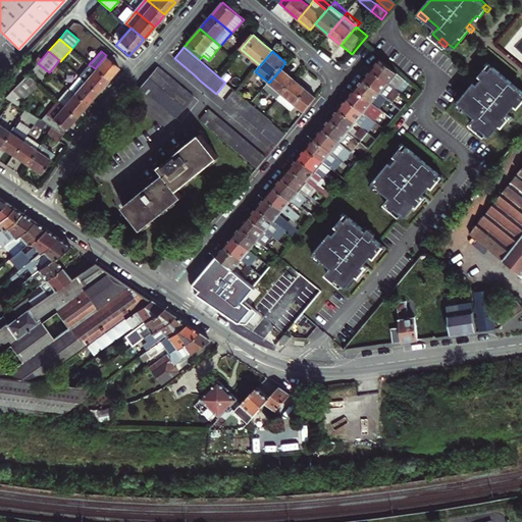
[(95,68),(108,80),(111,75),(119,66),(115,63),(106,55),(95,68)]
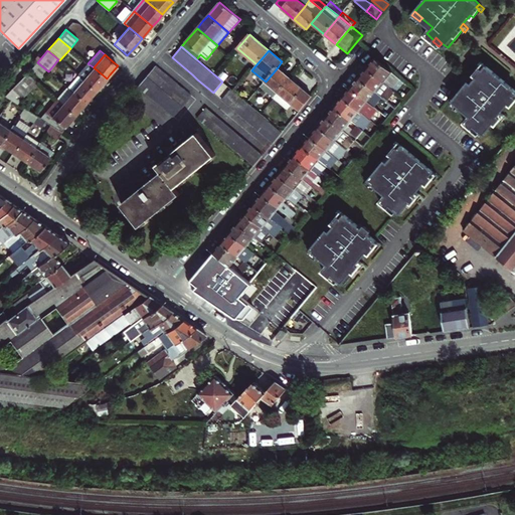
[(371,63),(367,68),(396,92),(404,81),(375,57),(371,63)]
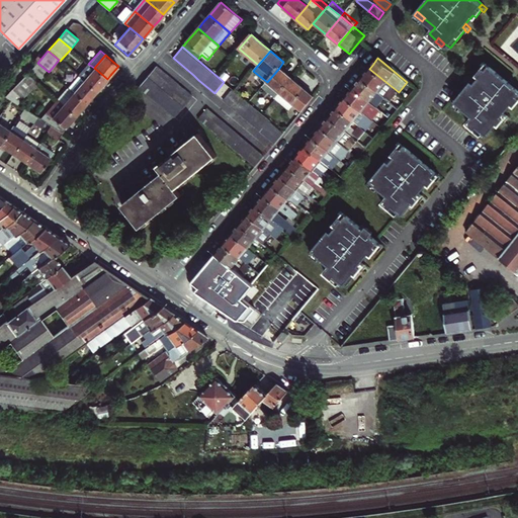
[(41,80),(49,72),(37,63),(30,71),(41,80)]
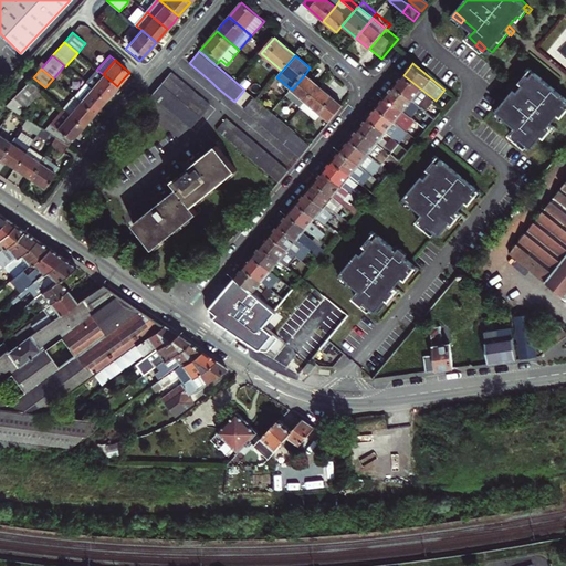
[(96,70),(85,83),(105,101),(111,94),(117,86),(103,74),(96,70)]
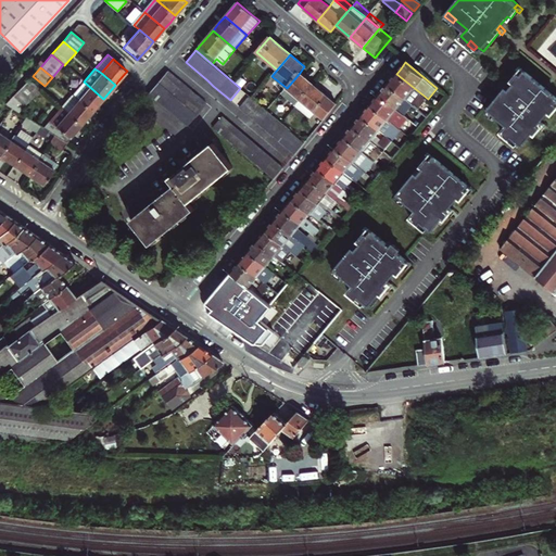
[(206,103),(178,79),(173,75),(167,71),(149,92),(181,121),(187,125),(206,103)]
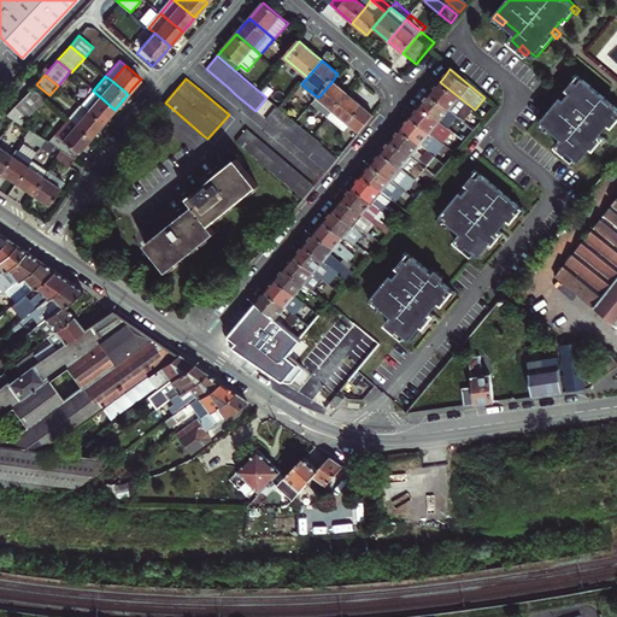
[(318,98),(313,104),(329,117),(347,94),(340,87),(333,81),(318,98)]
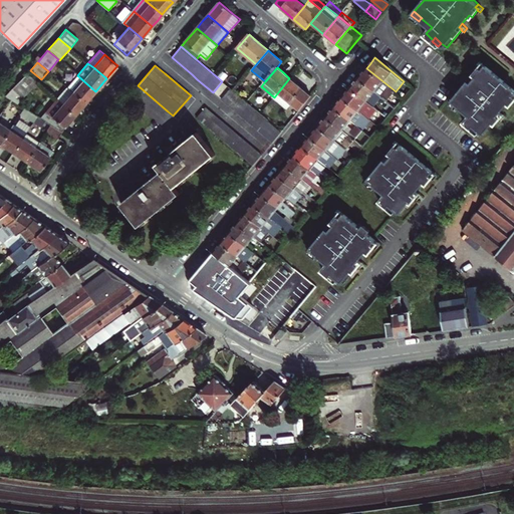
[(362,73),(358,77),(381,96),(387,101),(396,91),(366,68),(362,73)]
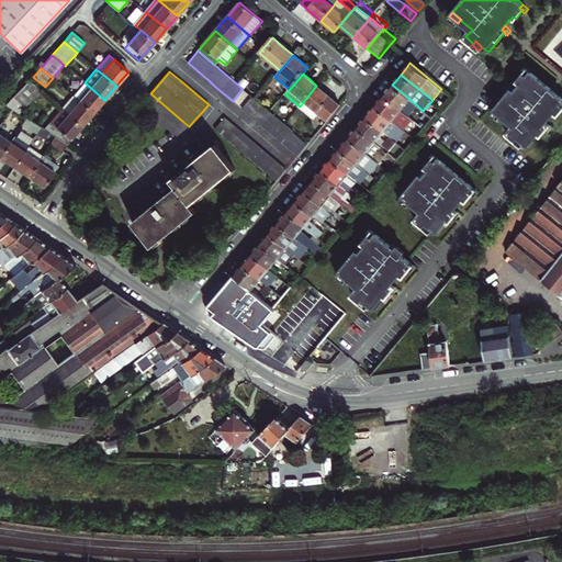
[(561,104),(561,100),(529,75),(527,78),(524,75),(523,77),(517,82),(514,87),(509,91),(510,91),(494,112),(502,119),(502,120),(513,128),(507,136),(515,143),(517,139),(524,146),(528,148),(538,136),(540,138),(546,131),(542,128),(547,124),(554,114),(557,117),(561,110),(561,108),(561,107),(561,104)]
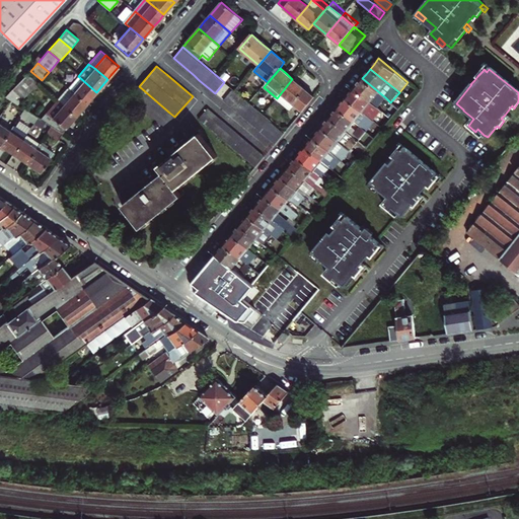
[(12,89),(22,98),(36,83),(26,74),(12,89)]
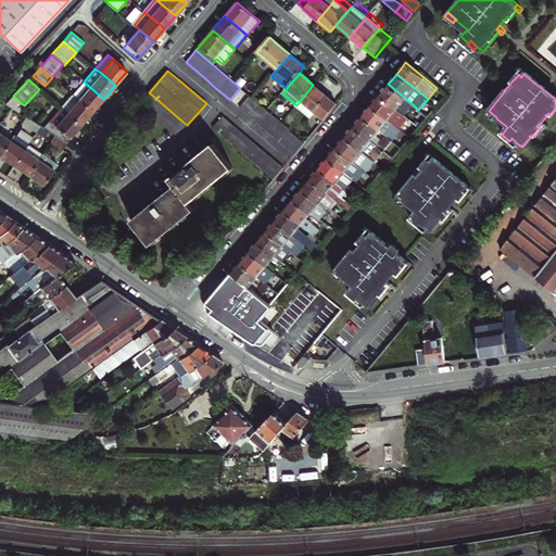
[(103,99),(84,81),(73,95),(92,112),(97,106),(103,99)]
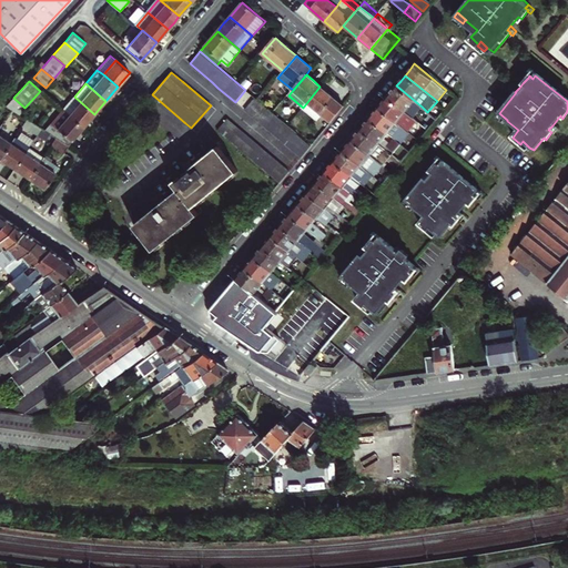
[(422,107),(396,85),(391,92),(387,97),(406,112),(412,118),(422,107)]
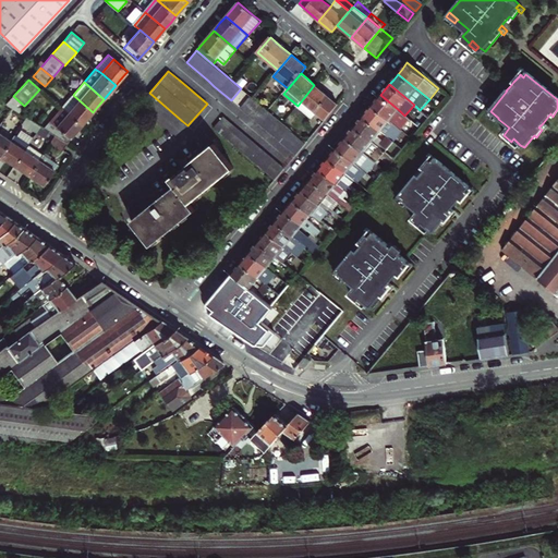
[(314,85),(298,106),(312,118),(316,112),(325,120),(338,105),(326,94),(314,85)]
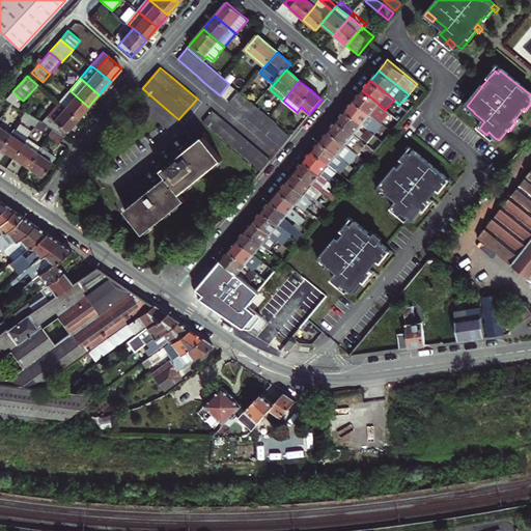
[(70,90),(58,103),(78,119),(83,113),(88,107),(70,90)]
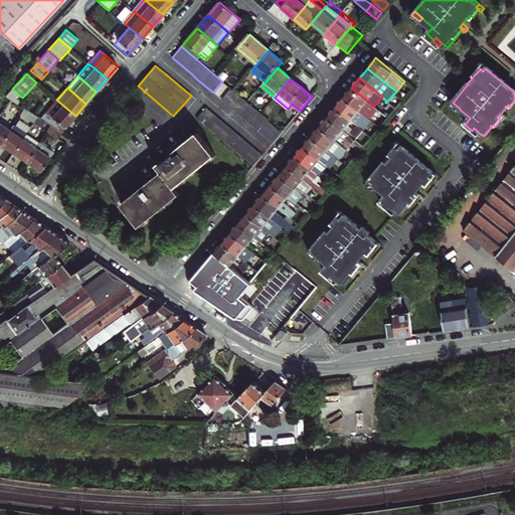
[(343,97),(371,121),(379,111),(373,107),(368,102),(351,88),(347,92),(343,97)]
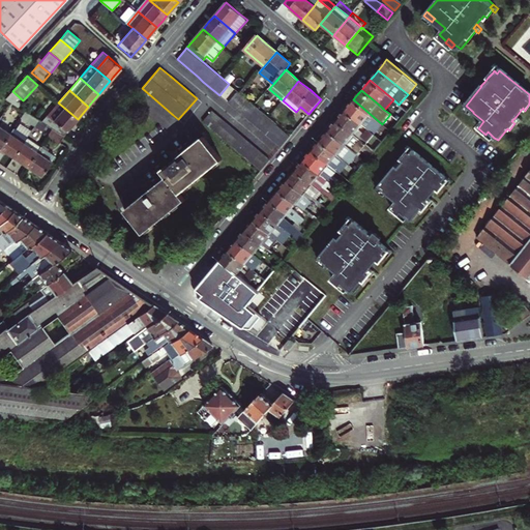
[(5,98),(18,107),(23,100),(12,91),(5,98)]
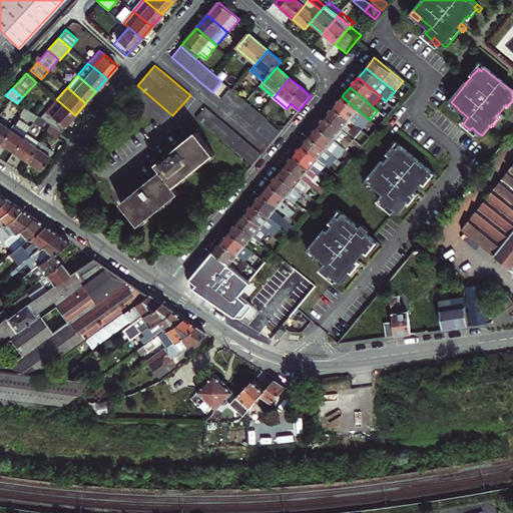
[(220,99),(250,124),(257,129),(272,142),(281,131),(266,118),(229,88),(220,99)]
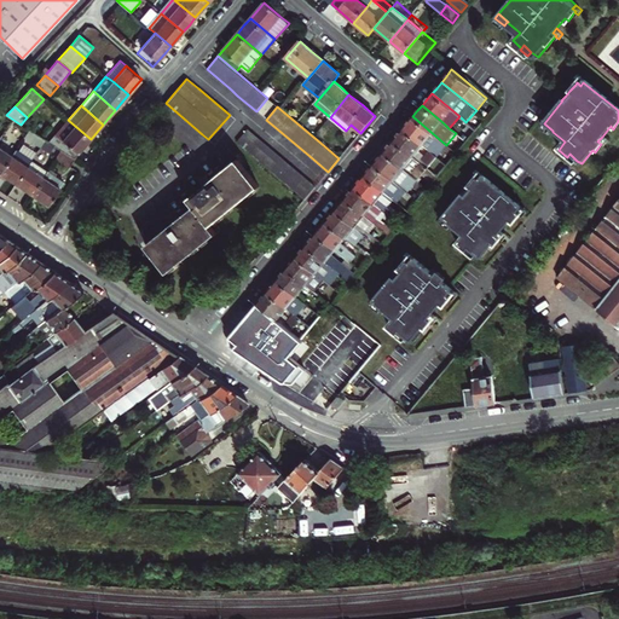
[(403,128),(423,145),(429,151),(437,157),(446,145),(412,116),(408,122),(403,128)]
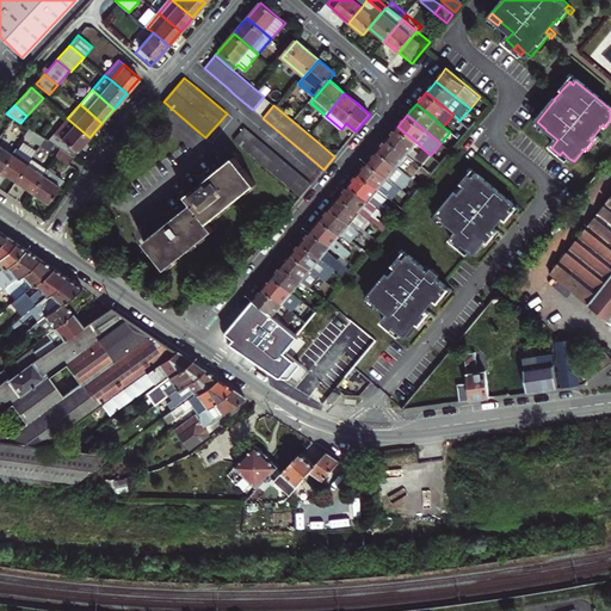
[(60,148),(73,158),(76,153),(80,148),(90,137),(67,118),(48,141),(53,144),(60,148)]
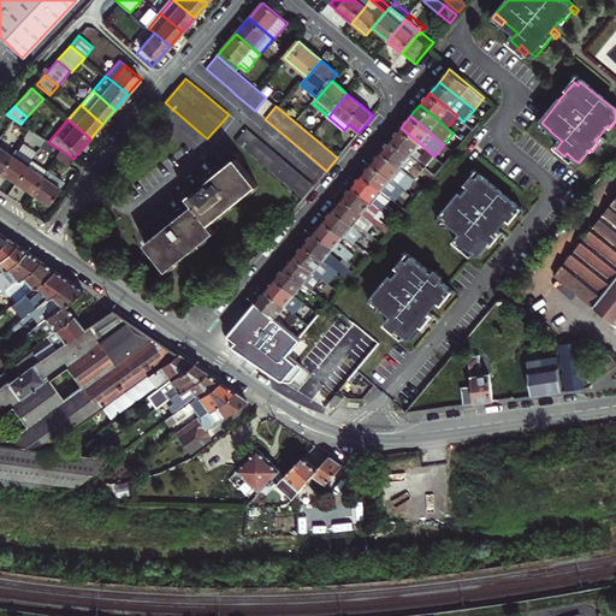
[(550,130),(542,123),(538,126),(548,135),(550,131),(550,130)]
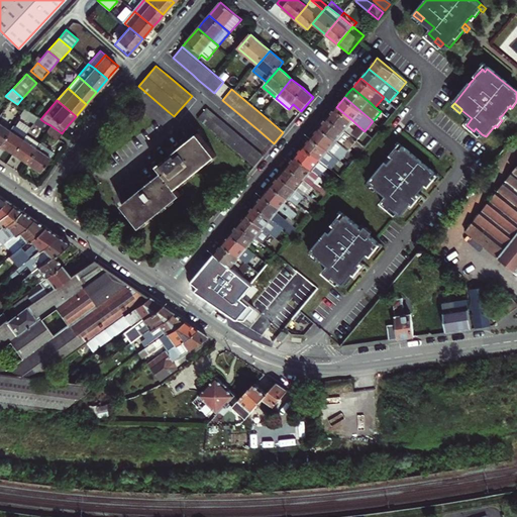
[(349,126),(353,121),(336,107),(332,112),(328,117),(357,140),(365,131),(358,126),(354,131),(349,126)]
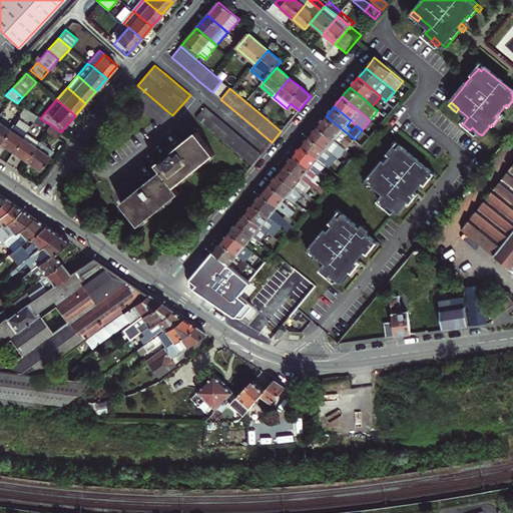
[(23,107),(20,112),(33,121),(37,116),(23,107)]
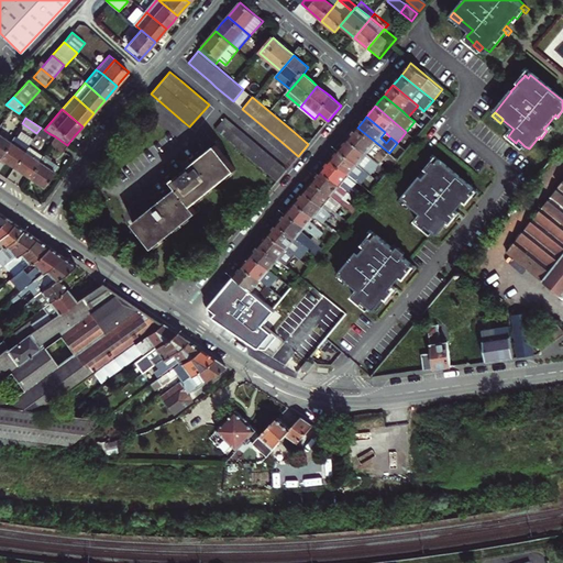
[(221,134),(249,157),(254,162),(277,181),(287,169),(224,118),(216,130),(221,134)]
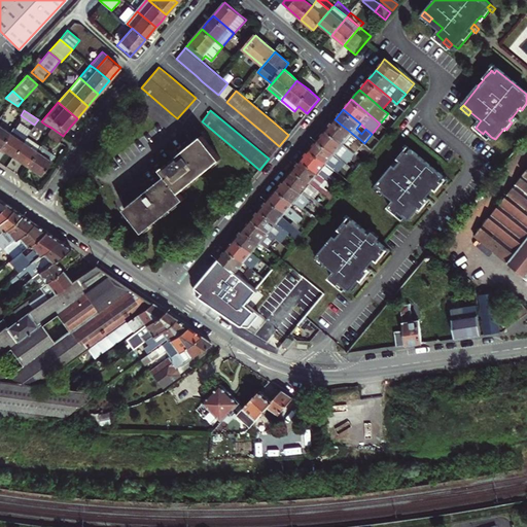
[(512,123),(514,125),(518,120),(513,116),(508,120),(512,123)]
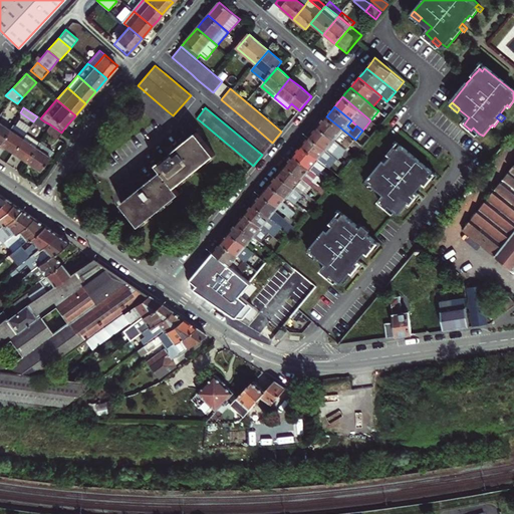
[(37,116),(33,121),(40,127),(44,121),(40,118),(37,116)]
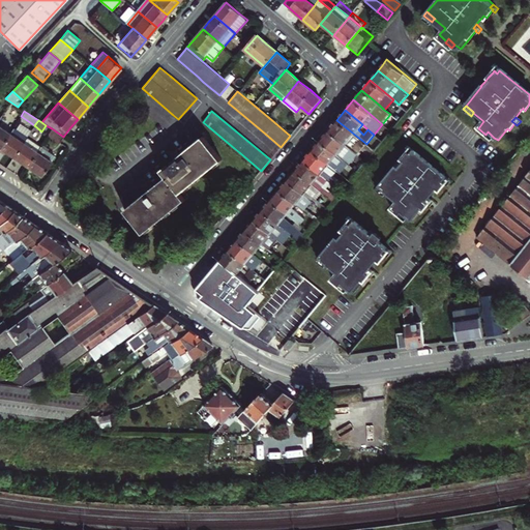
[(332,124),(328,129),(358,154),(361,150),(370,156),(374,151),(366,144),(336,120),(332,124)]
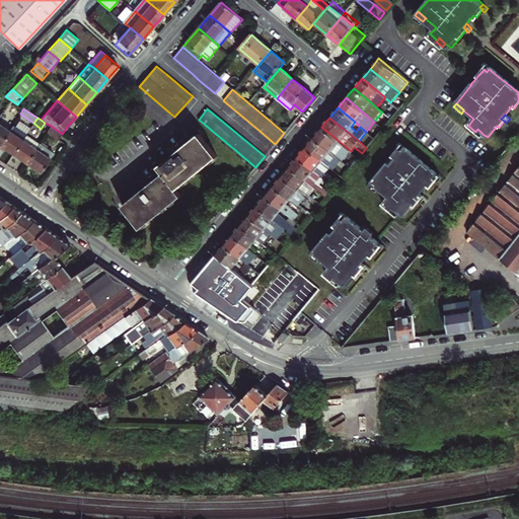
[(0,143),(9,130),(0,124),(0,143)]
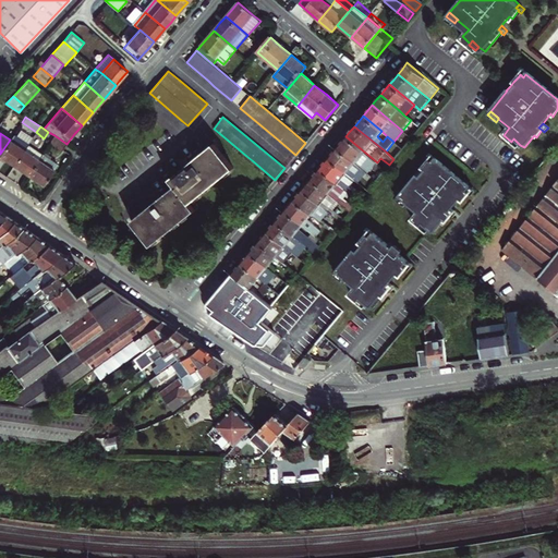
[(10,140),(0,154),(0,156),(7,160),(14,165),(28,144),(13,134),(10,140)]
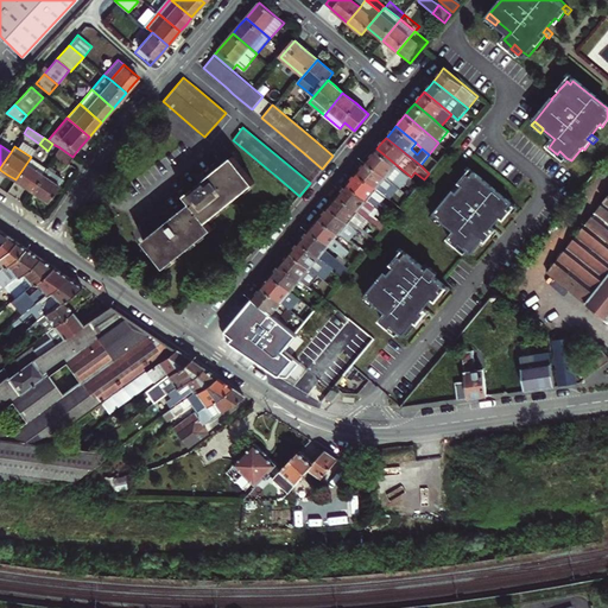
[(59,147),(55,156),(68,164),(73,157),(59,147)]
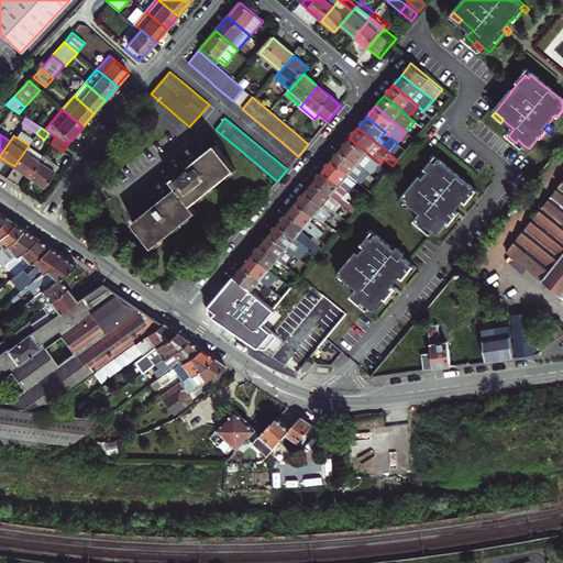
[(340,148),(371,175),(381,164),(349,138),(344,143),(340,148)]
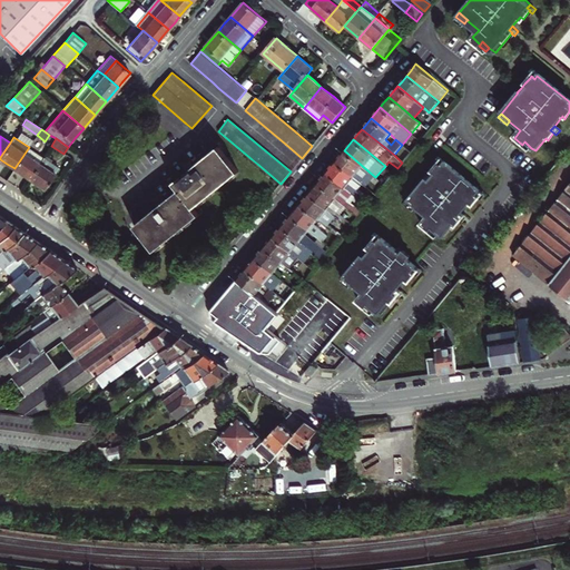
[(522,145),(521,146),(528,151),(531,148),(524,141),(522,145)]
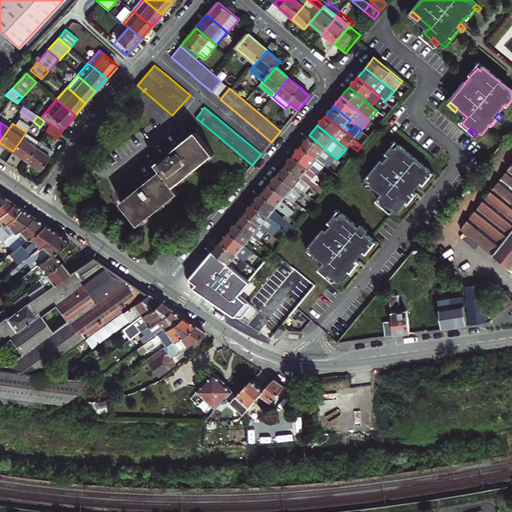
[(156,164),(160,170),(148,180),(145,175),(142,178),(140,181),(143,184),(120,202),(132,217),(139,225),(180,192),(175,186),(214,154),(206,143),(196,131),(174,149),(171,146),(168,147),(165,149),(169,154),(156,164)]
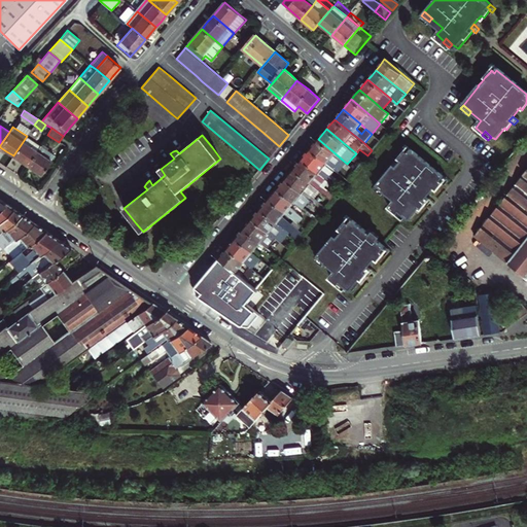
[(40,145),(27,136),(13,155),(19,160),(27,165),(40,145)]
